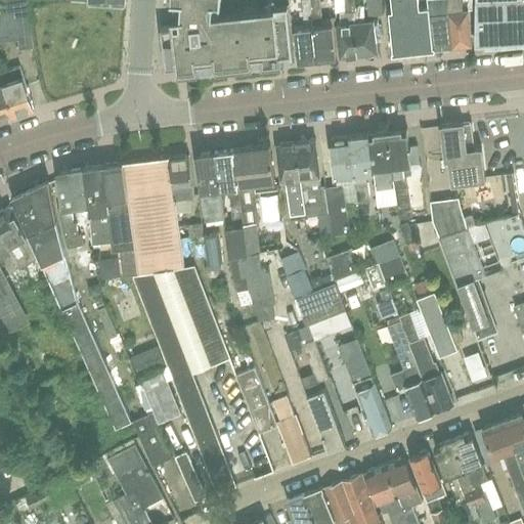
[(262,66),(281,63),(280,55),(293,54),(288,4),(272,6),(273,14),(259,15),(258,8),(243,9),(244,17),(212,20),(213,2),(221,2),(221,0),(181,0),(180,16),(179,16),(180,25),(161,27),(165,68),(178,67),(178,75),(198,73),(197,64),(216,62),(216,71),(252,67),(251,59),(262,57),(262,66)]
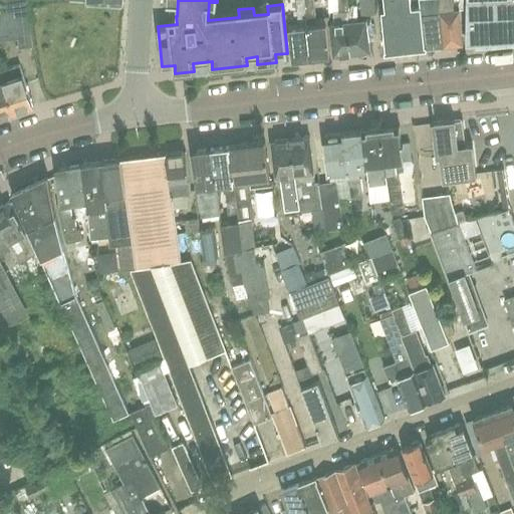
[(288,28),(292,60),(311,58),(305,0),(295,0),(299,27),(288,28)]
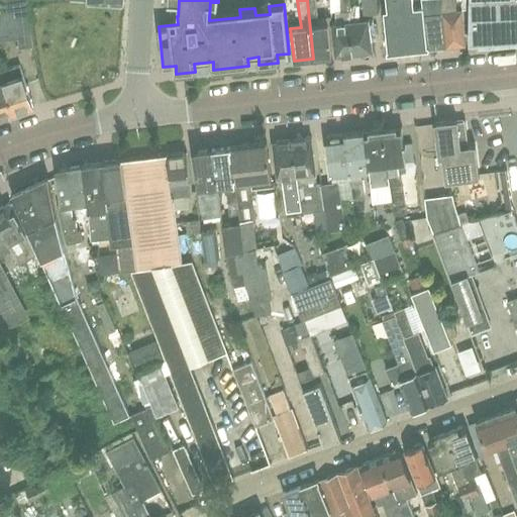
[(307,0),(313,59),(331,57),(328,24),(318,25),(315,0),(307,0)]
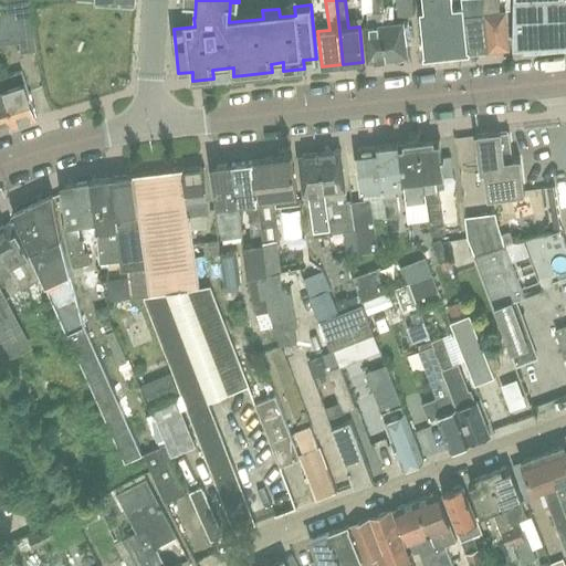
[(368,25),(364,27),(367,62),(387,60),(384,24),(383,0),(371,0),(371,6),(373,12),(368,12),(368,25)]
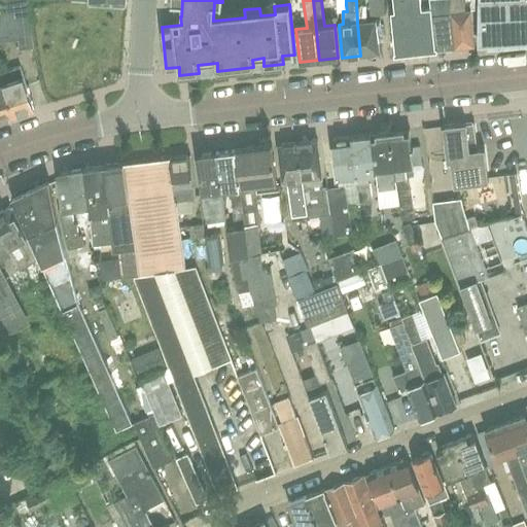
[(367,0),(370,16),(385,16),(386,16),(384,0),(367,0)]
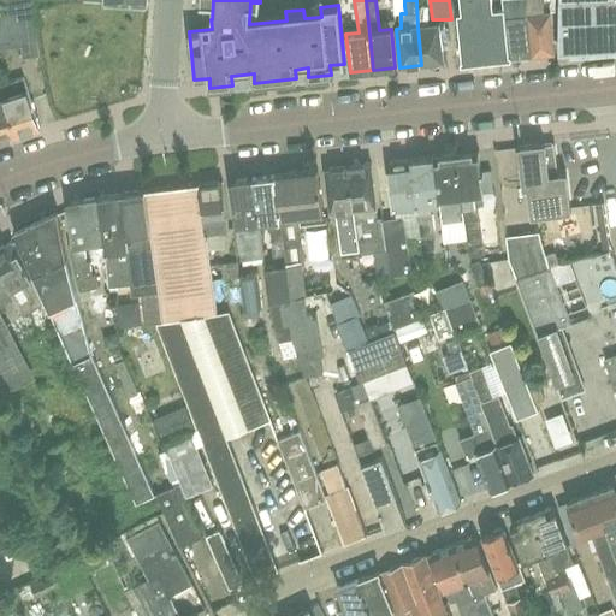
[(509,54),(503,0),(457,0),(458,12),(463,59),(509,54)]
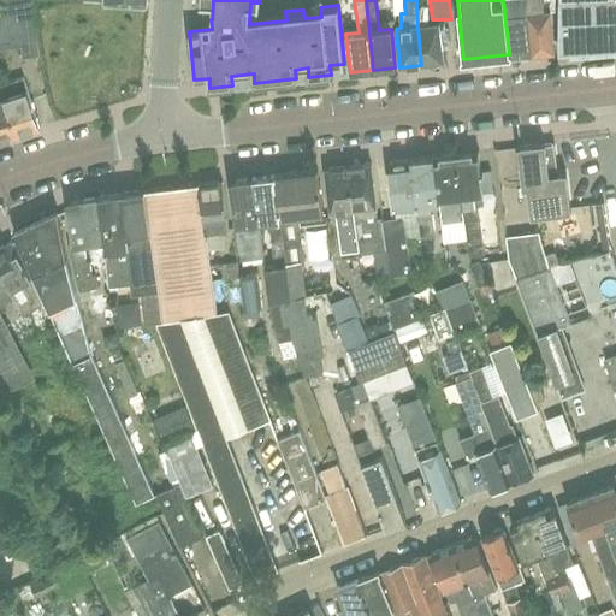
[(503,0),(509,54),(532,52),(527,12),(527,0),(503,0)]
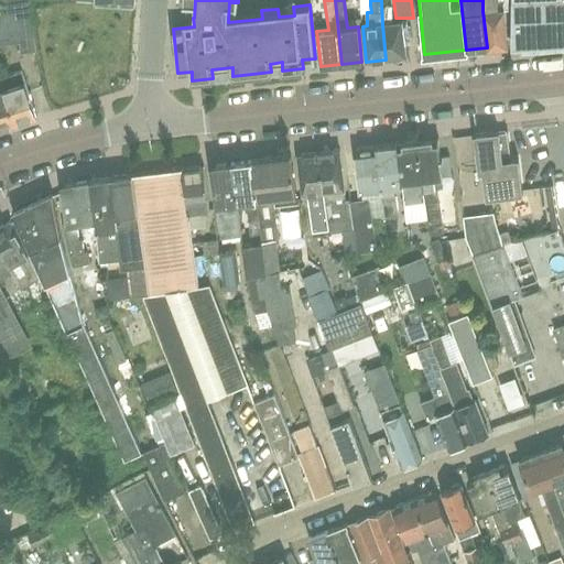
[(483,0),(483,11),(487,47),(508,45),(505,10),(498,11),(498,0),(483,0)]
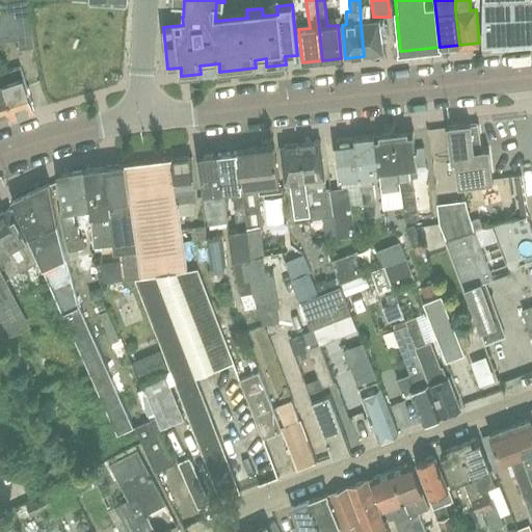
[(483,6),(483,42),(502,41),(504,41),(501,0),(483,0),(484,6),(483,6)]
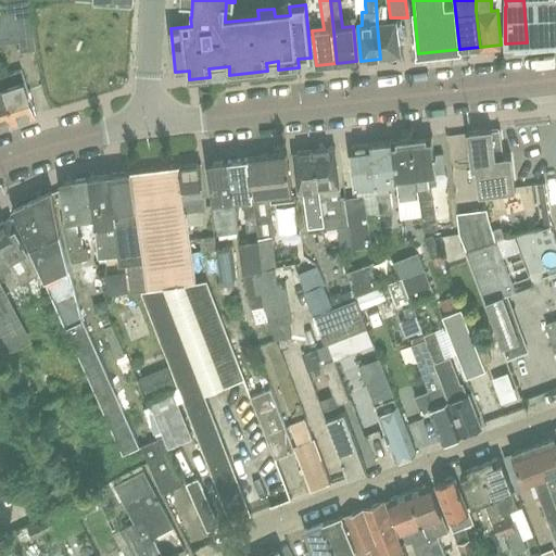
[(555,0),(523,0),(527,42),(529,42),(555,40),(555,0)]
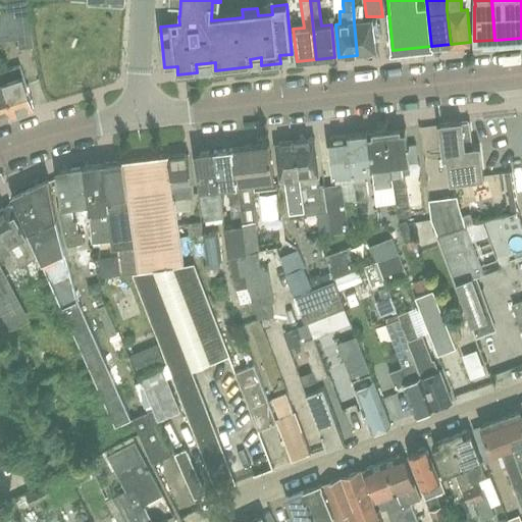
[(32,17),(31,17),(0,16),(0,28),(32,28),(32,17)]
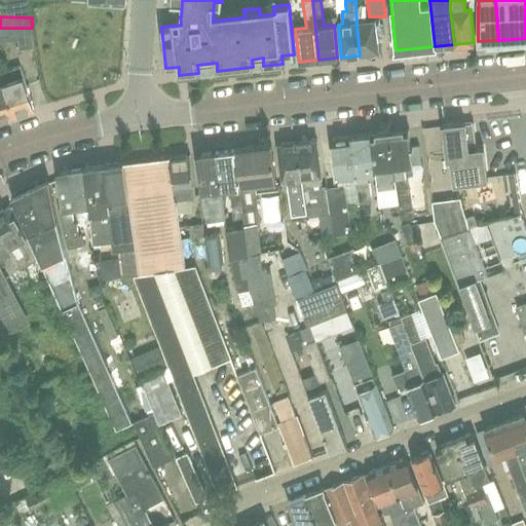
[(360,55),(378,53),(375,21),(357,23),(360,55)]
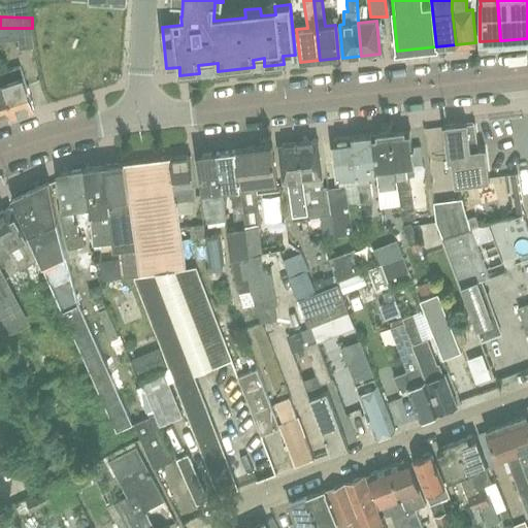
[(20,67),(3,72),(4,83),(14,116),(34,109),(20,67)]
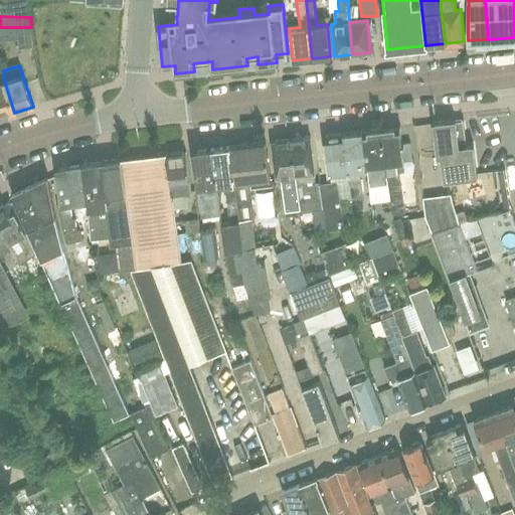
[(0,117),(14,113),(4,80),(3,70),(0,71),(0,117)]
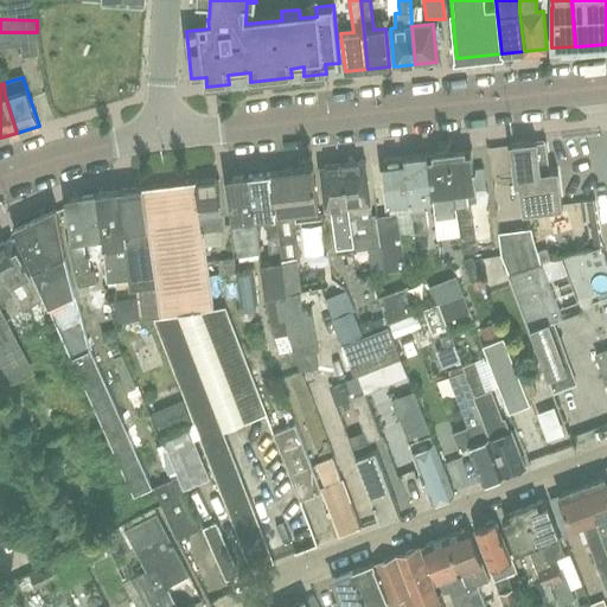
[(545,140),(510,145),(515,186),(519,185),(523,213),(562,209),(557,171),(549,172),(545,140)]
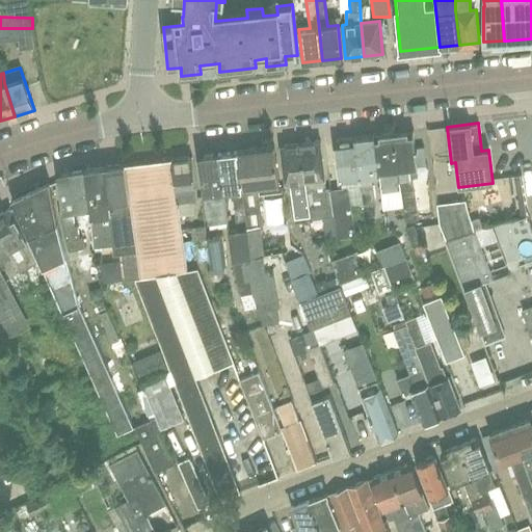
[(414,133),(414,130),(394,133),(400,182),(409,181),(408,167),(425,165),(423,148),(415,149),(414,133)]
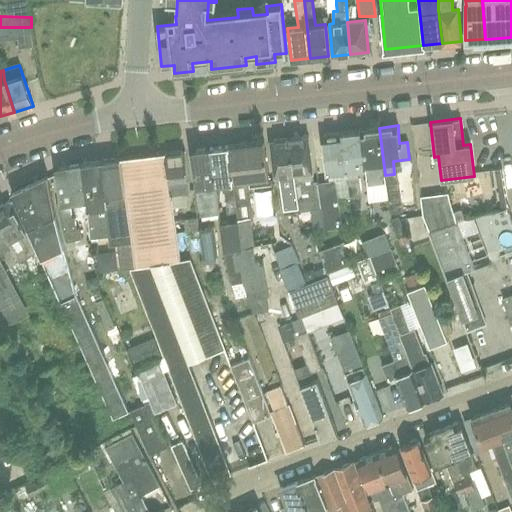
[(379,128),(360,130),(364,166),(367,186),(385,184),(384,175),(385,175),(379,128)]
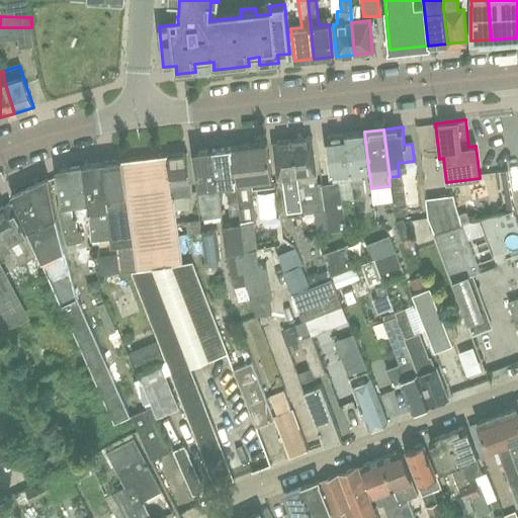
[(364,132),(345,134),(349,171),(368,168),(364,132)]
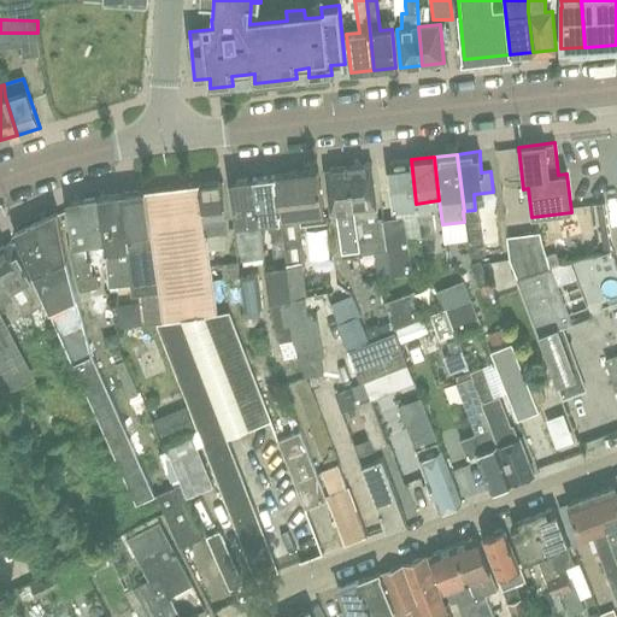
[(416,204),(411,159),(389,162),(394,207),(395,207),(416,205),(416,204)]
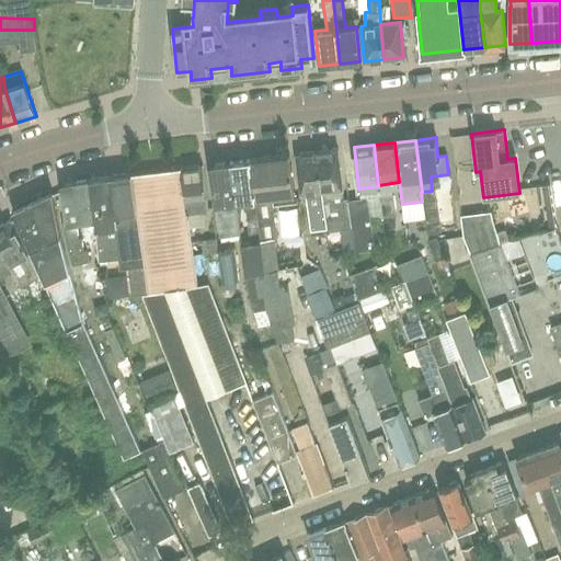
[(344,199),(339,149),(318,151),(327,229),(352,226),(348,201),(350,201),(350,198),(344,199)]
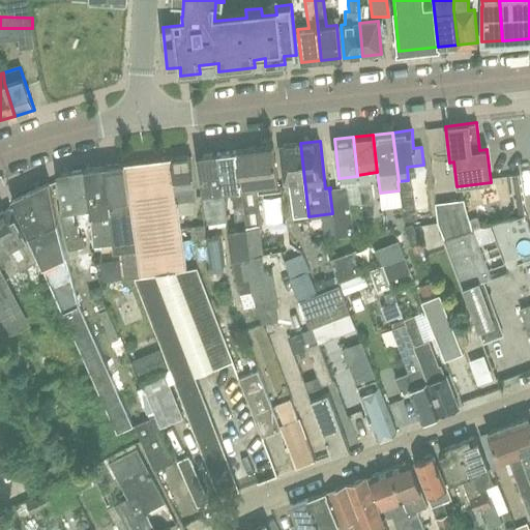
[(300,143),(280,146),(285,182),(289,182),(293,218),(308,216),(300,143)]
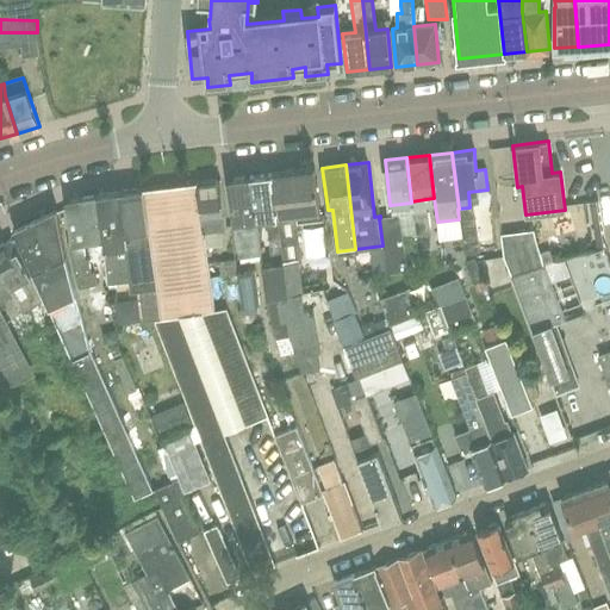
[(278,217),(284,262),(285,277),(288,296),(302,293),(303,293),(298,256),(302,256),(300,243),(296,215),(319,211),(315,168),(272,173),(278,217)]
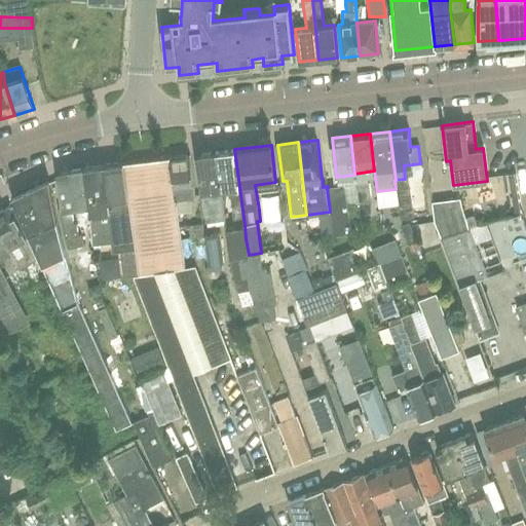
[(234,149),(216,152),(225,216),(233,214),(230,188),(239,187),(234,149)]
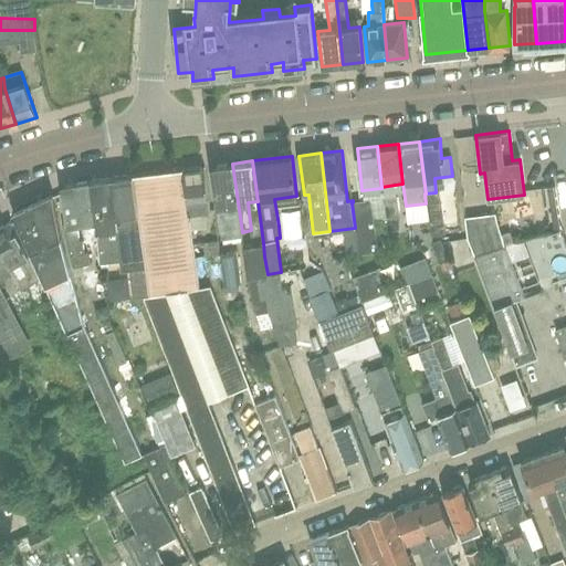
[(222,234),(242,232),(232,164),(212,166),(218,207),(219,206),(222,234)]
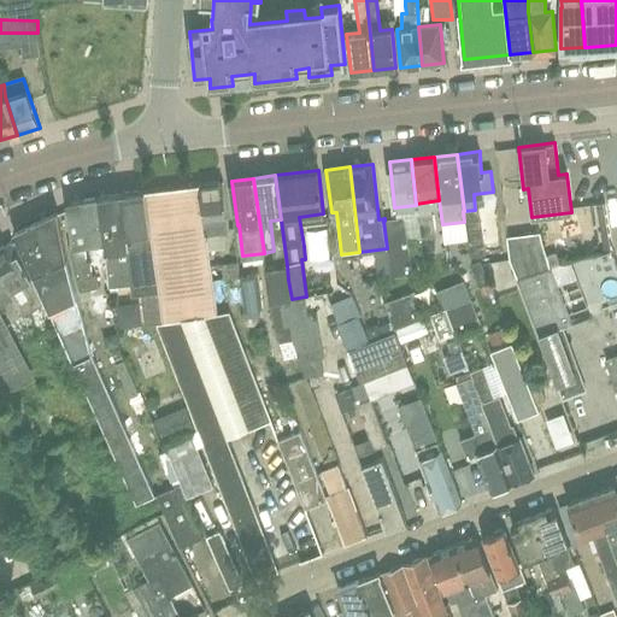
[(223,182),(200,184),(206,230),(229,228),(223,182)]
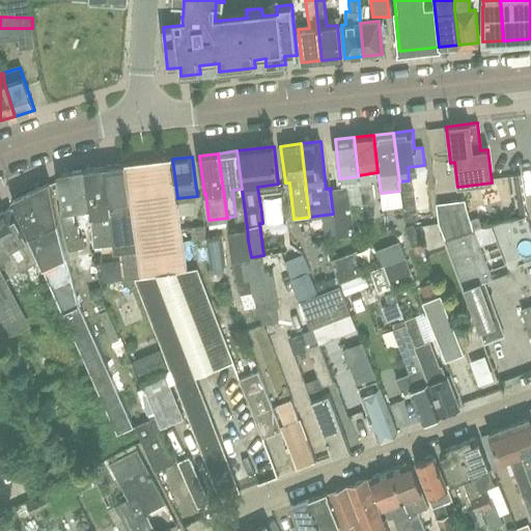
[(180,396),(219,498),(239,491),(196,378),(233,362),(198,269),(187,271),(177,198),(172,159),(124,164),(140,278),(135,279),(180,396)]
